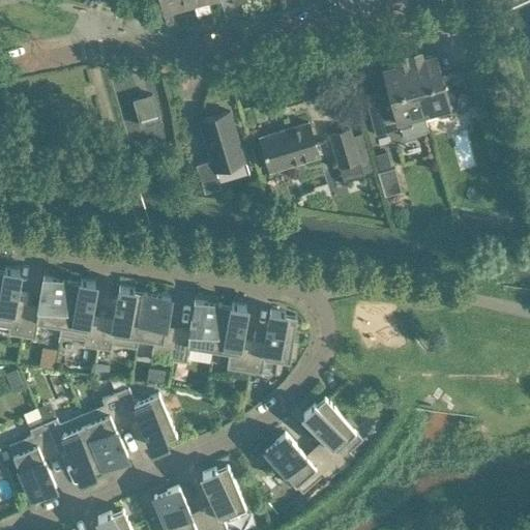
[(181,6),(179,0),(159,0),(166,24),(173,22),(170,9),(181,6)]
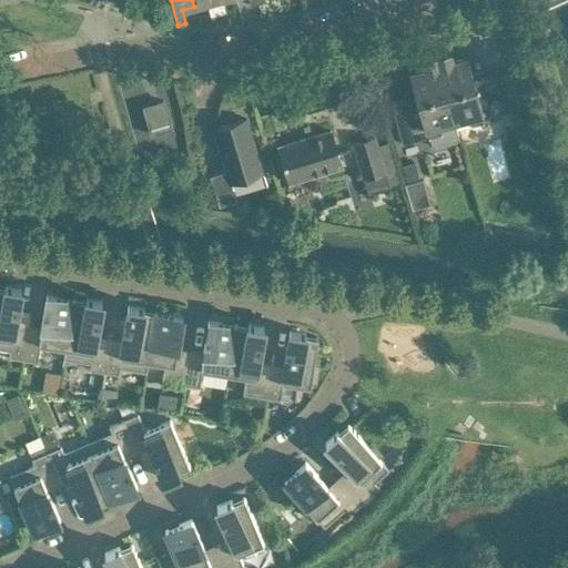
[(217,14),(213,0),(192,0),(194,7),(206,3),(210,16),(217,14)]
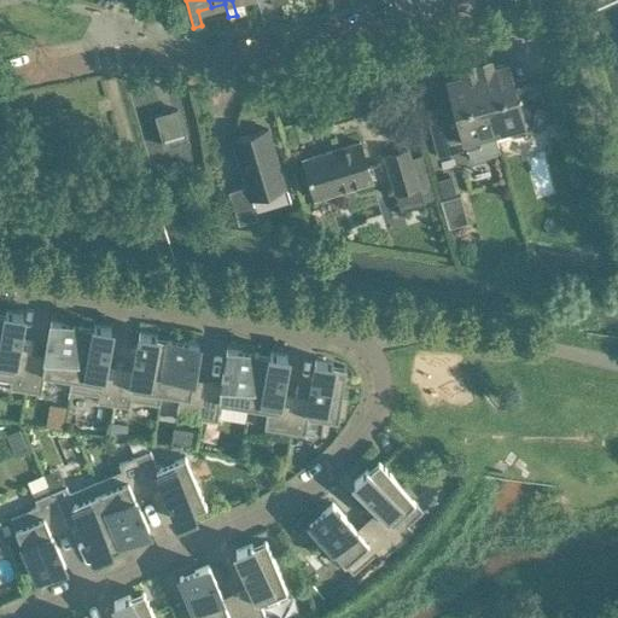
[(232,0),(237,16),(245,13),(240,0),(232,0)]
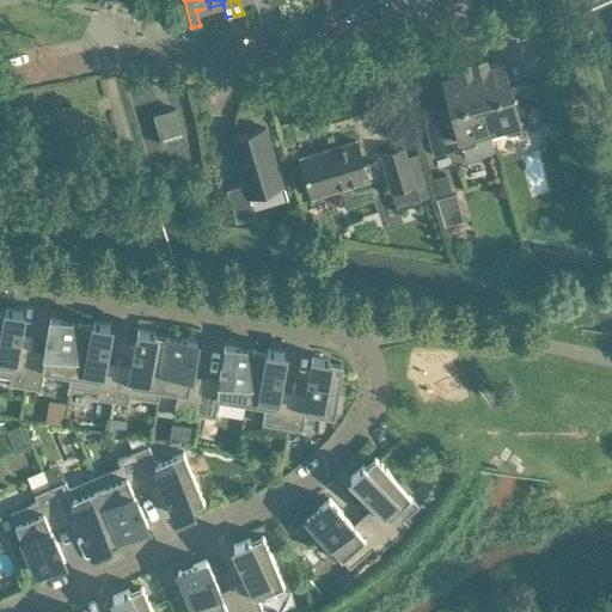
[(545,124),(533,84),(509,90),(502,62),(488,67),(484,56),(470,60),(489,132),(503,127),(506,135),(545,124)]
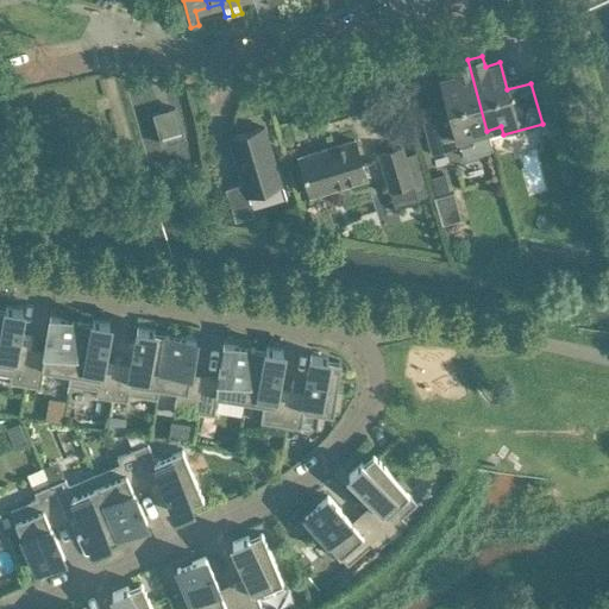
[(487,131),(468,60),(452,64),(454,75),(440,79),(447,106),(420,113),(431,155),(460,146),(464,158),(493,150),(487,131)]
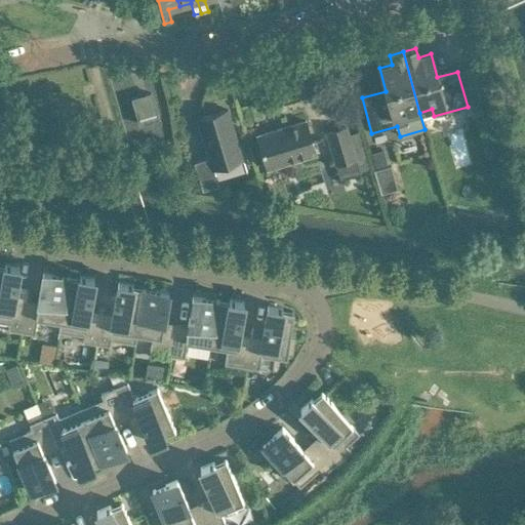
[(158,119),(151,93),(132,98),(139,124),(158,119)]
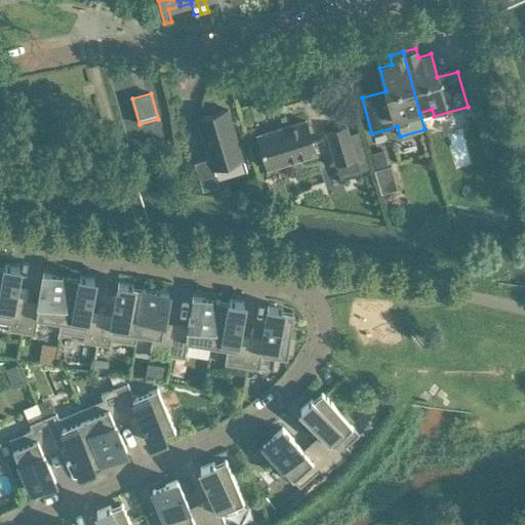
[(243,160),(228,110),(197,119),(209,158),(195,163),(203,191),(218,186),(213,168),(243,160)]
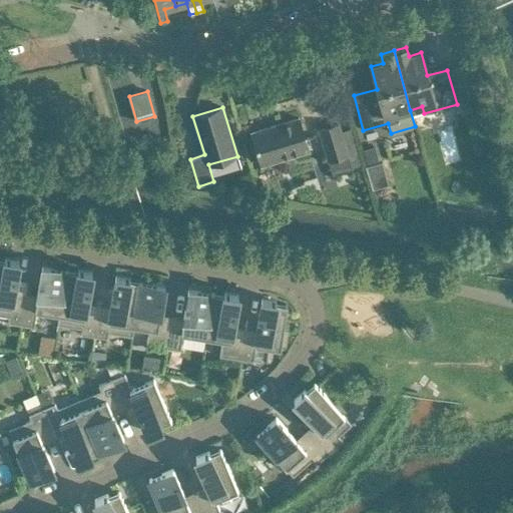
[(307,151),(304,140),(298,118),(250,131),(260,164),(307,151)]
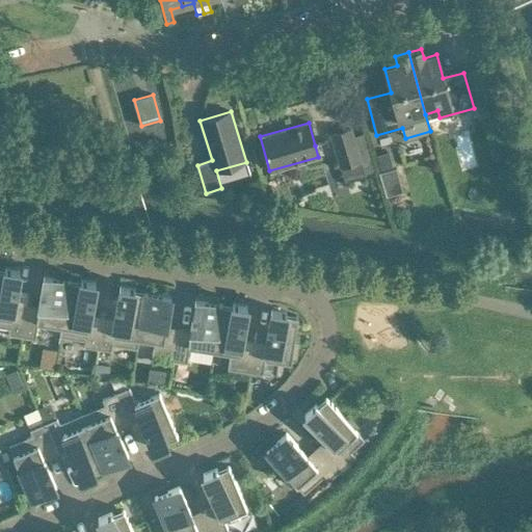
[(358,162),(349,130),(329,135),(339,167),(358,162)]
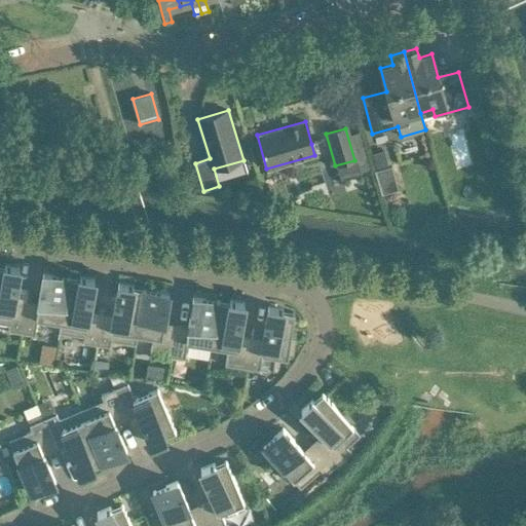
[(376,170),(388,165),(384,149),(372,153),(376,170)]
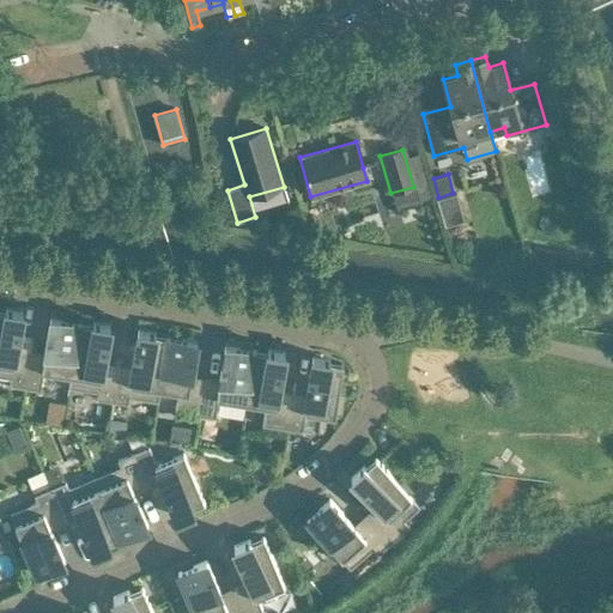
[(449,202),(455,224),(469,220),(463,199),(449,202)]
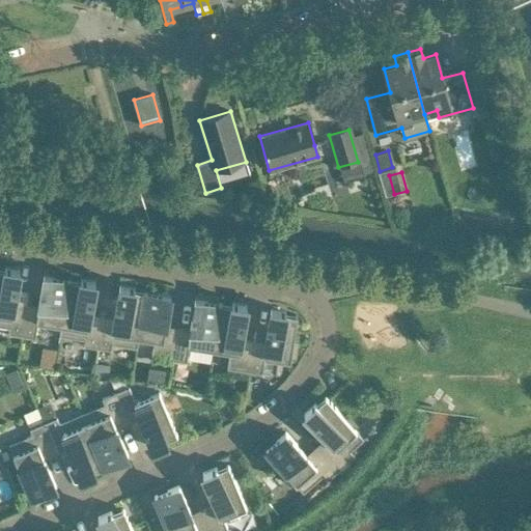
[(4,269),(0,268),(0,326),(8,328),(7,333),(21,335),(26,306),(14,304),(19,269),(4,267),(4,269)]
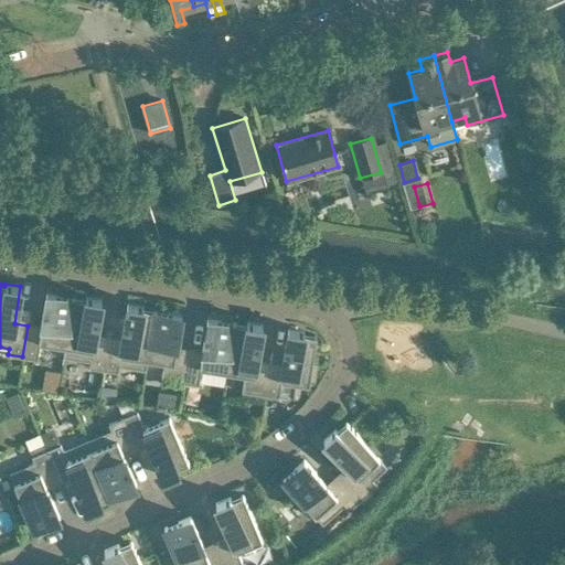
[(66,345),(74,297),(46,292),(41,327),(28,326),(22,356),(38,360),(40,342),(66,345)]
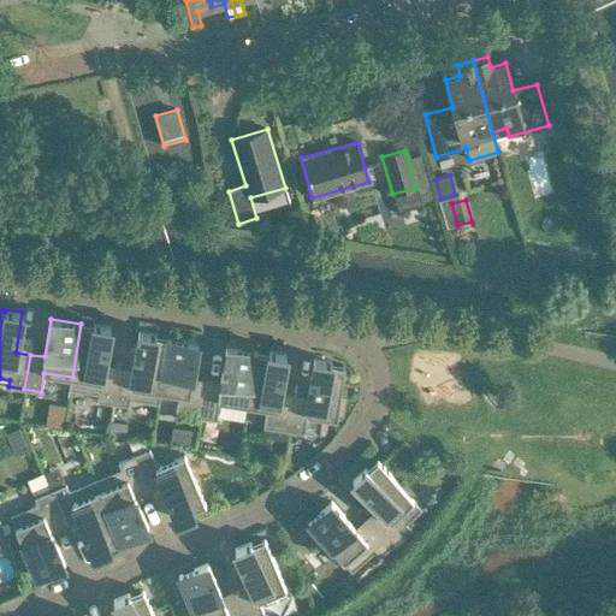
[(93,326),(81,324),(72,377),(71,389),(98,394),(96,401),(112,403),(118,368),(104,366),(110,326),(93,324),(93,326)]
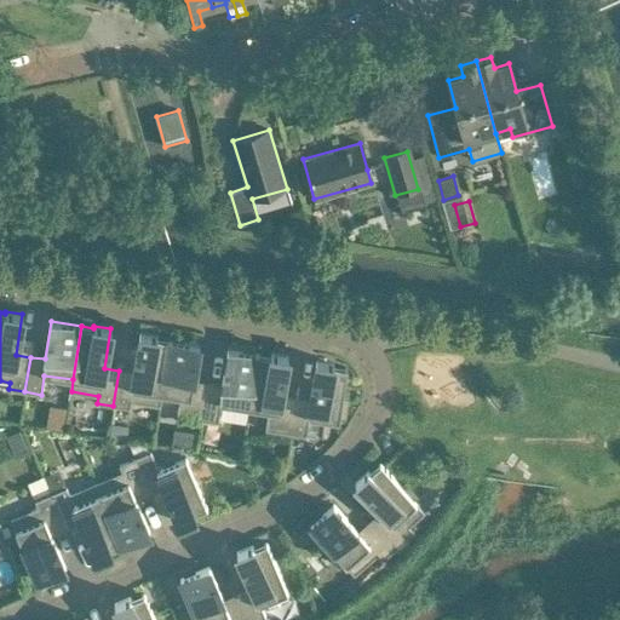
[(161,394),(170,340),(156,338),(156,336),(139,333),(133,373),(119,371),(113,406),(130,408),(131,401),(160,406),(161,394)]
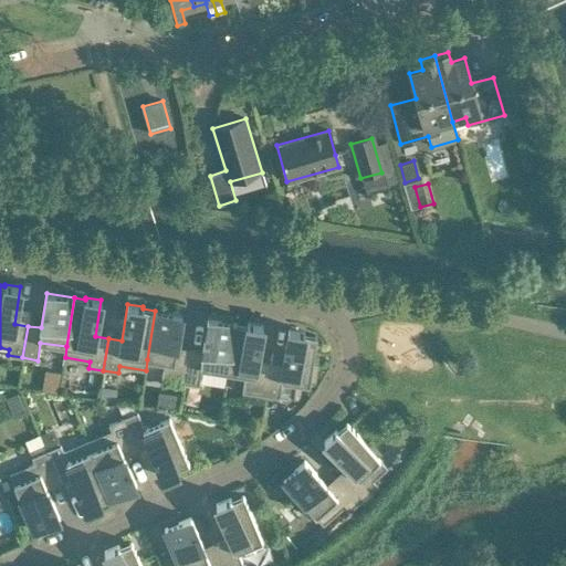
[(181,315),(155,311),(147,359),(164,362),(161,379),(184,383),(189,350),(176,349),(181,315)]
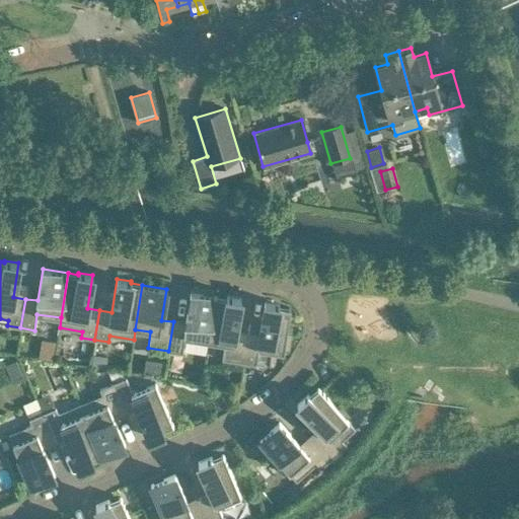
[(205,341),(211,296),(190,292),(186,323),(173,321),(168,351),(181,353),(184,338),(205,341)]
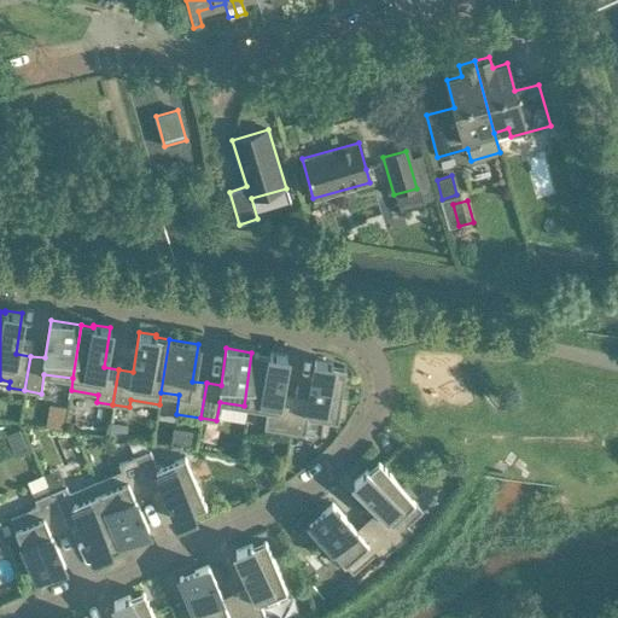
[(269,355),(251,353),(244,406),(267,409),(264,427),(289,432),(295,397),(280,395),(286,354),(269,351),(269,355)]
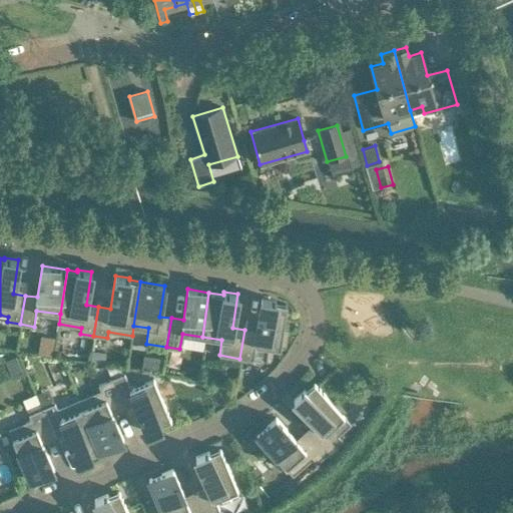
[(287,304),(276,303),(276,300),(262,298),(255,332),(244,330),(239,359),(252,361),(255,345),(280,349),(281,344),(285,345),(287,331),(283,330),(287,304)]
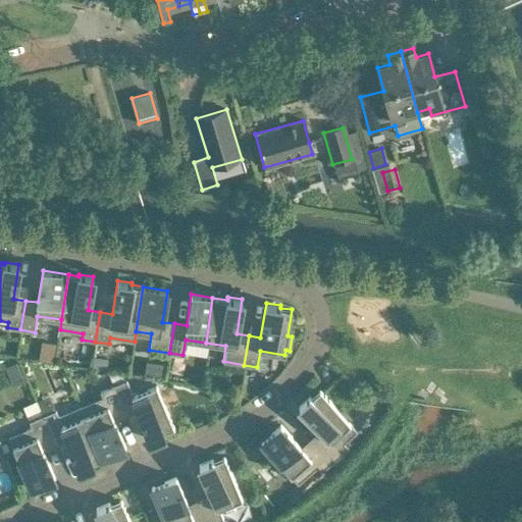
[(108,358),(95,356),(93,368),(106,370),(108,358)]
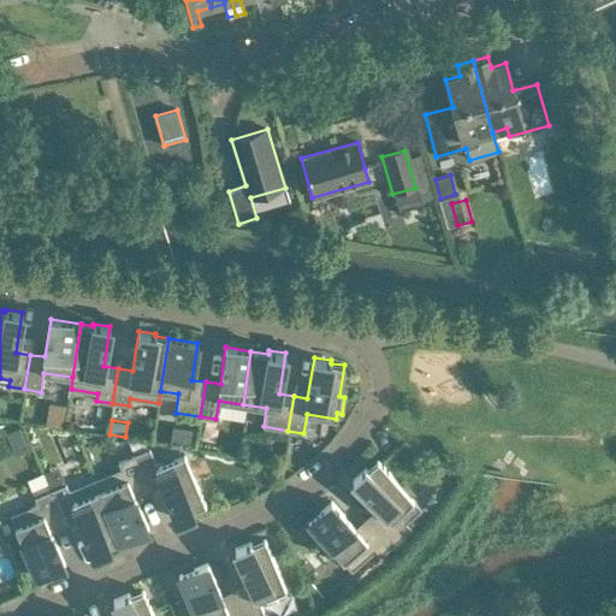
[(27,445),(19,428),(6,433),(15,451),(27,445)]
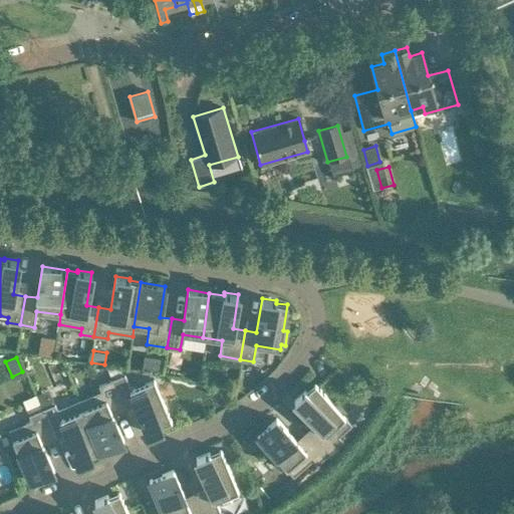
[(120,367),(106,365),(111,379),(123,374),(120,367)]
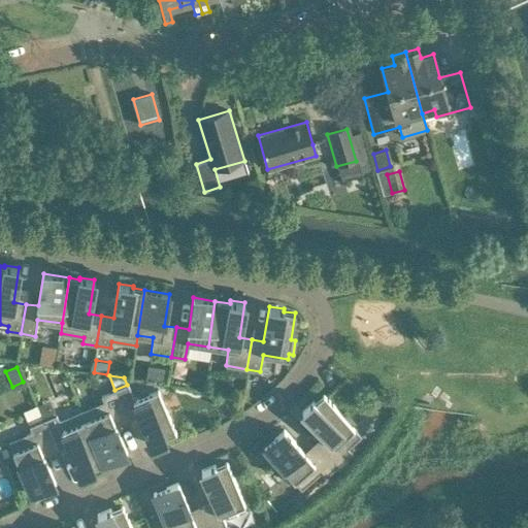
[(175,432),(158,389),(134,399),(128,384),(114,390),(127,418),(138,413),(152,444),(166,439),(165,436),(175,432)]
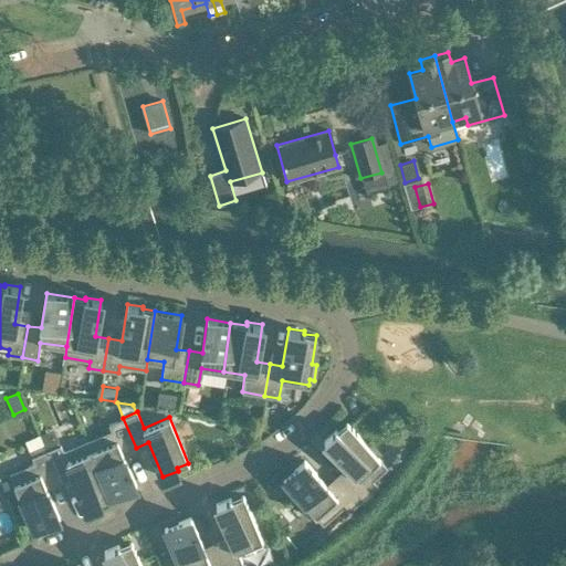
[(136,448),(123,418),(108,425),(111,430),(87,440),(111,496),(136,485),(123,453),(136,448)]
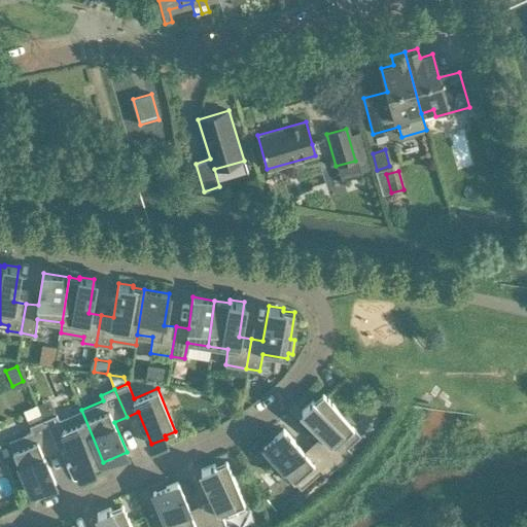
[(344,411),(341,413),(323,393),(314,401),(313,399),(302,409),(324,435),(317,441),(338,464),(351,452),(347,447),(360,435),(350,424),(353,421),(344,411)]
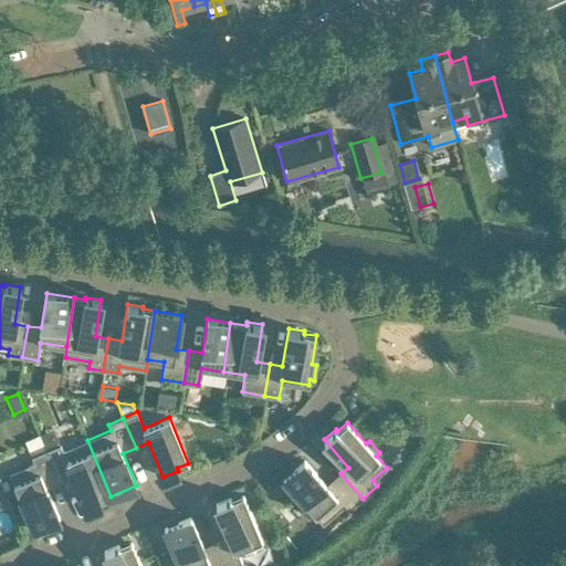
[(111,496),(87,440),(63,451),(61,444),(45,451),(59,481),(71,475),(86,510),(101,503),(100,501),(111,496)]
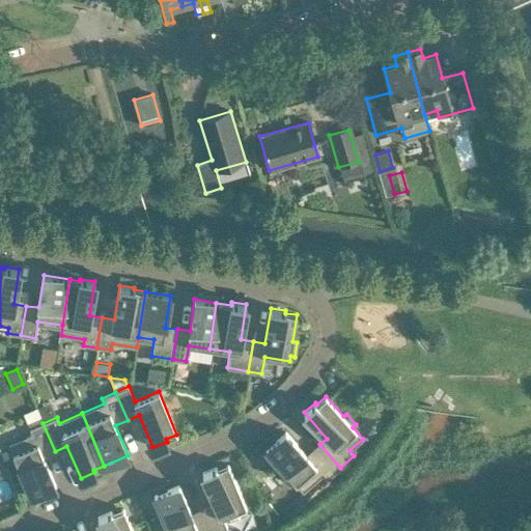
[(43,456),(55,451),(43,423),(29,428),(32,435),(8,444),(30,497),(55,486),(43,456)]
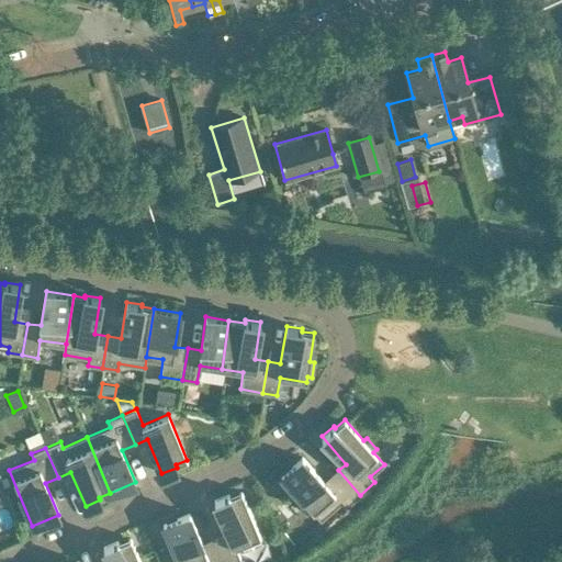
[(302,457),(281,475),(298,495),(294,497),(304,509),(307,506),(321,520),(340,503),(346,507),(357,497),(336,473),(325,483),(302,457)]
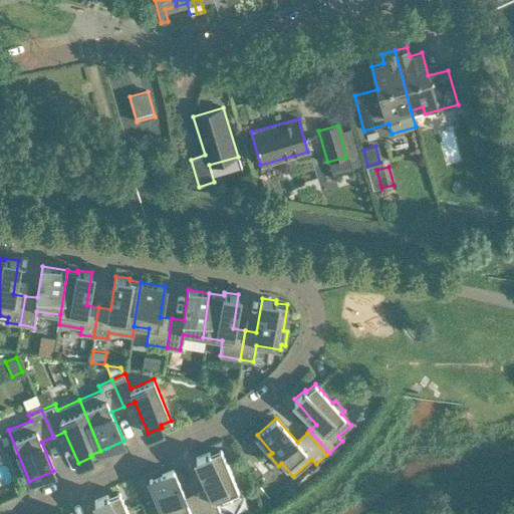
[(329,453),(326,455),(333,462),(342,454),(336,447),(329,453)]
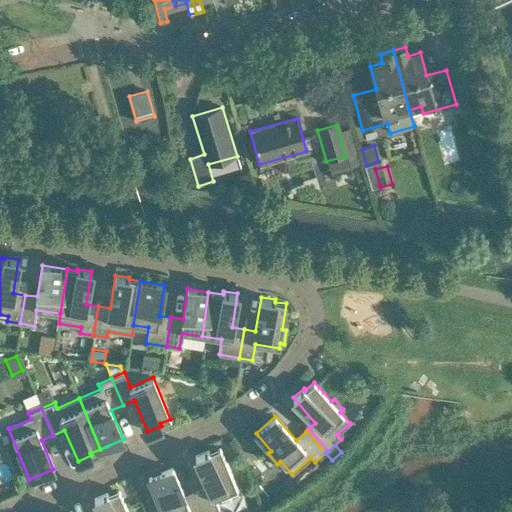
[(209,452),(208,450),(195,455),(208,487),(197,491),(205,511),(220,511),(215,498),(238,489),(220,447),(209,452)]
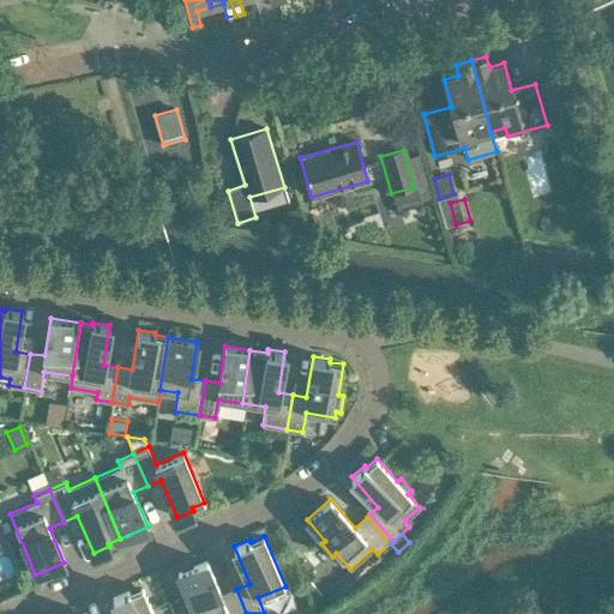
[(246,613),(236,589),(221,596),(206,561),(178,573),(194,613),(218,613),(226,611),(227,613),(246,613)]
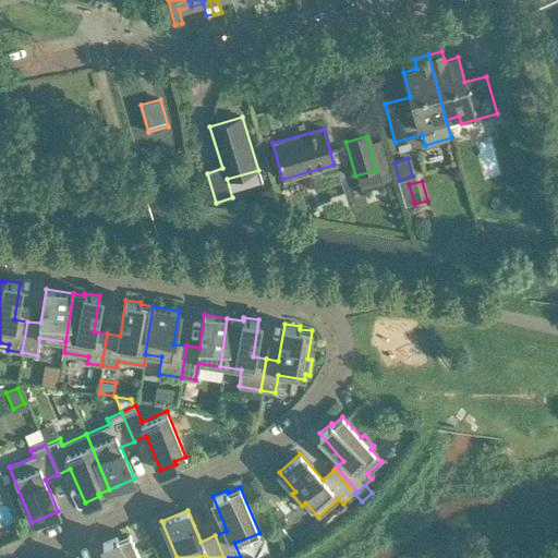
[(138,557),(130,534),(118,540),(117,537),(102,543),(108,557),(138,557)]
